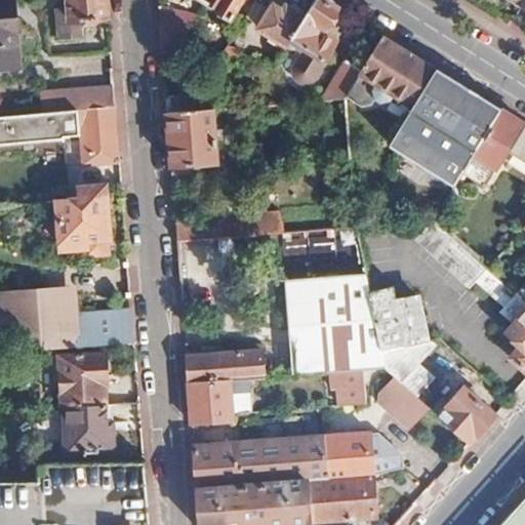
[(15,0),(14,0),(0,1),(0,69),(21,68),(15,0)]
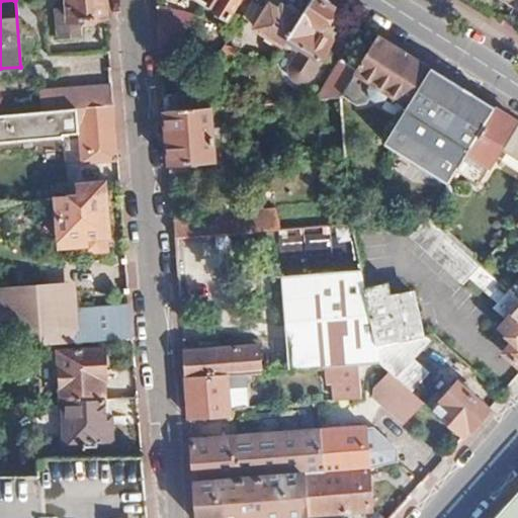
[(67,0),(68,7),(55,7),(58,39),(82,37),(81,20),(108,18),(106,0),(67,0)]
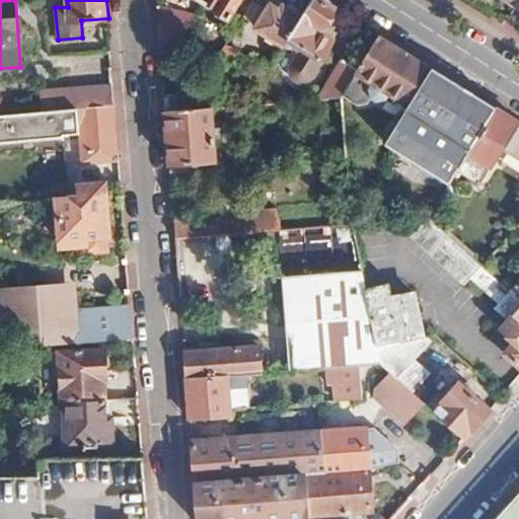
[(203,0),(203,1),(214,8),(214,9),(228,18),(238,0),(203,0)]
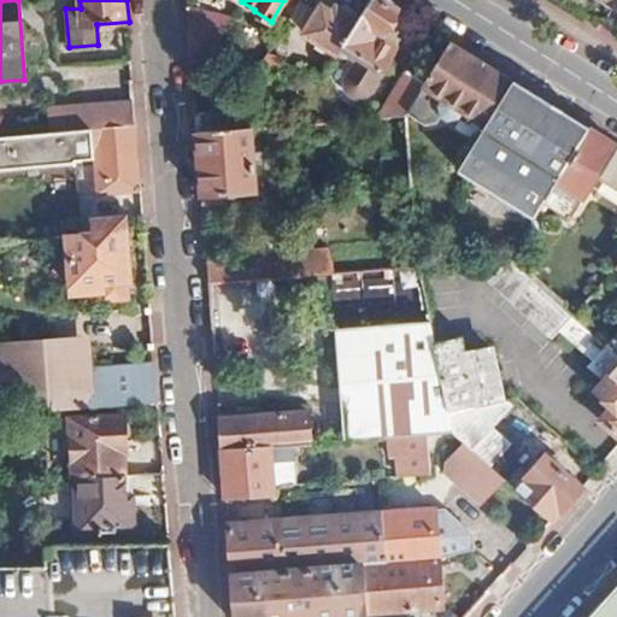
[(382,0),(370,0),(357,22),(339,51),(336,56),(345,59),(348,54),(357,59),(351,70),(374,84),(397,47),(389,42),(395,34),(387,27),(398,10),(382,0)]
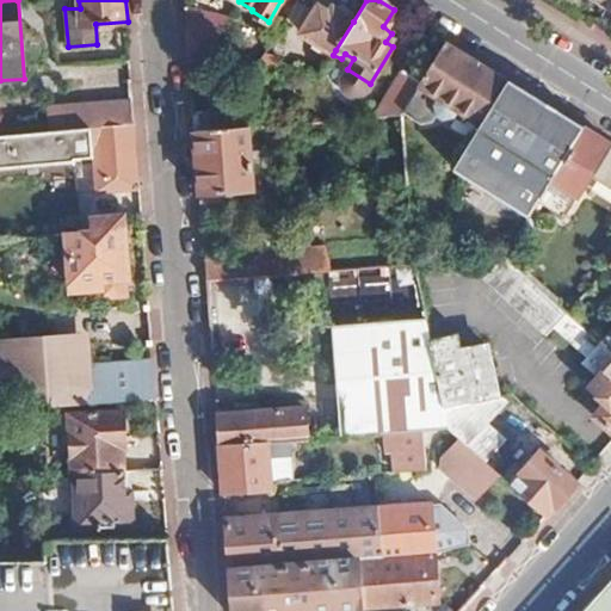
[(326,11),(316,6),(302,29),(335,50),(353,22),(329,6),(326,11)]
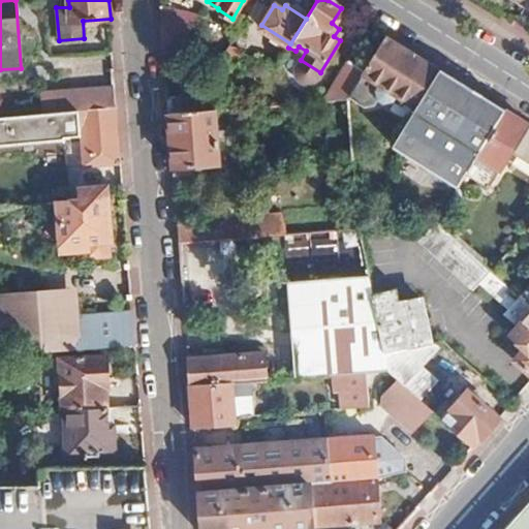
[(200,10),(161,11),(162,25),(192,24),(200,10)]
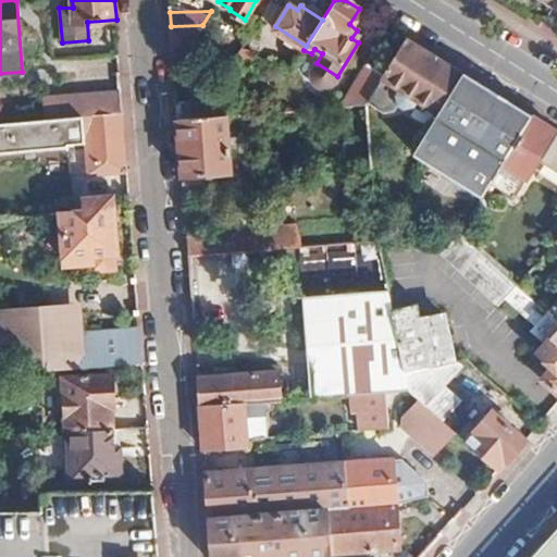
[(202,25),(171,26),(173,54),(186,53),(202,25)]
